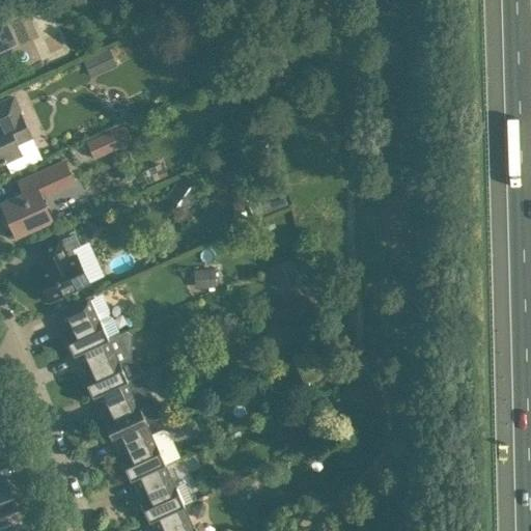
[(0,48),(16,42),(4,17),(0,18),(0,48)]
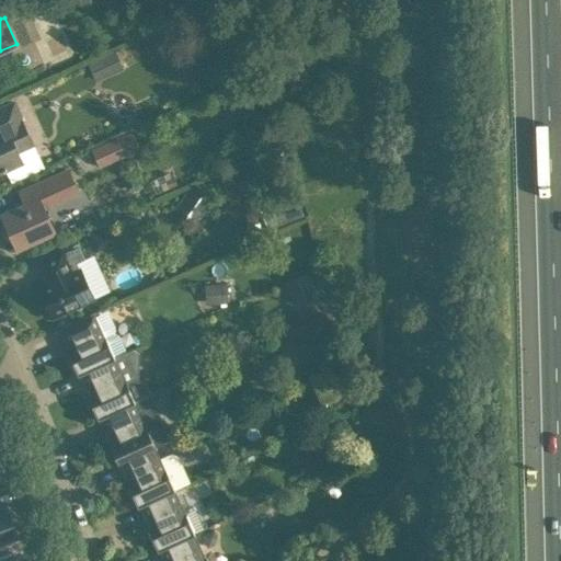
[(96,81),(124,69),(115,50),(88,63),(96,81)]
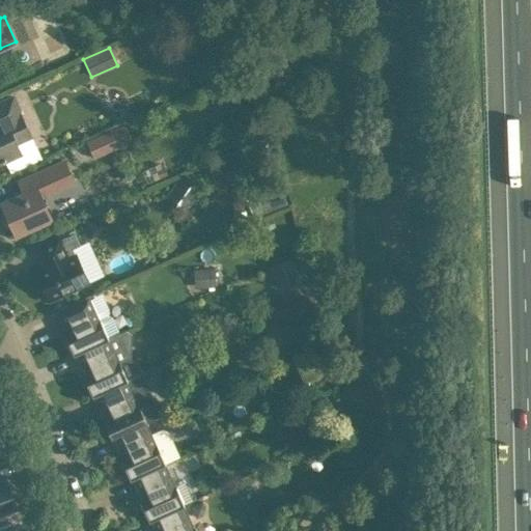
[(255,74),(240,80),(245,93),(260,87),(255,74)]
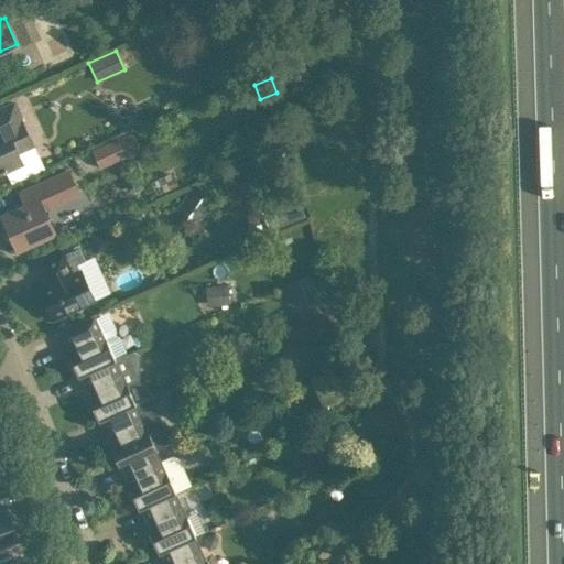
[(0,172),(7,170),(4,165),(21,158),(14,145),(30,139),(13,102),(0,108),(0,172)]
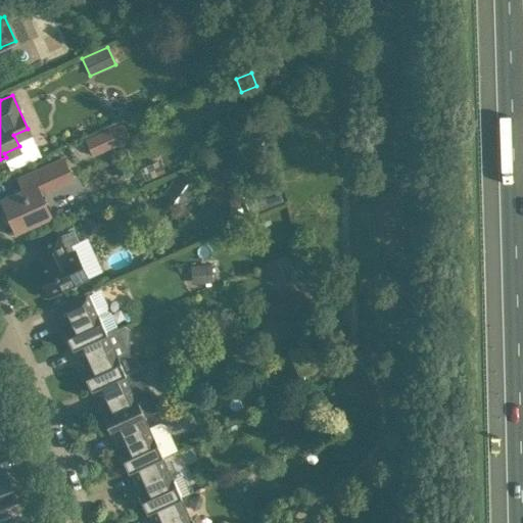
[(85,138),(93,155),(131,138),(123,122),(85,138)]
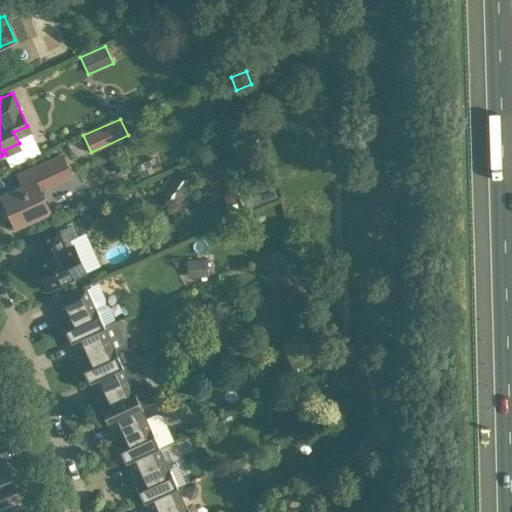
[(62,155),(36,166),(16,176),(21,186),(1,195),(15,226),(50,211),(40,189),(71,175),(62,155)]
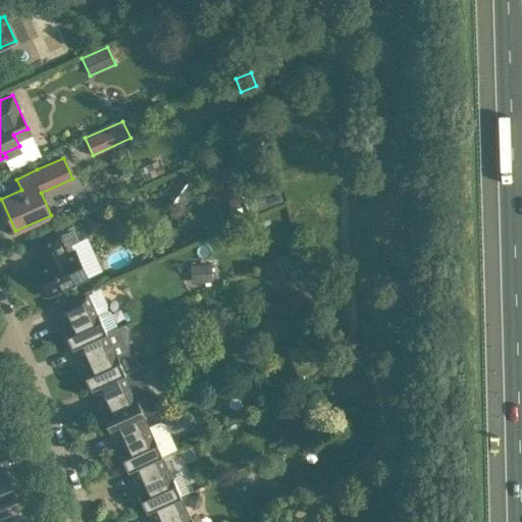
[(179,168),(162,193),(183,208),(200,183),(179,168)]
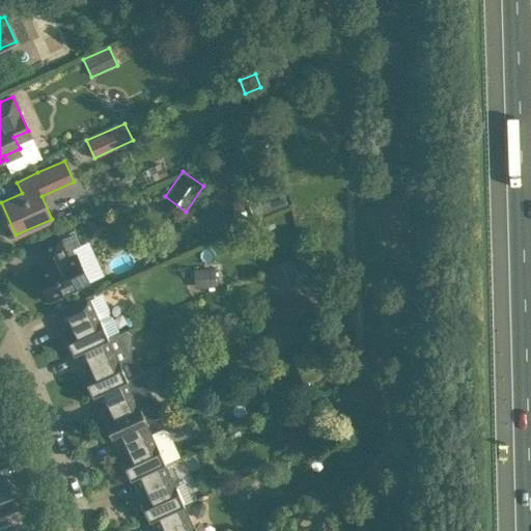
[(245,194),(254,216),(286,201),(280,187),(260,196),(257,189),(245,194)]
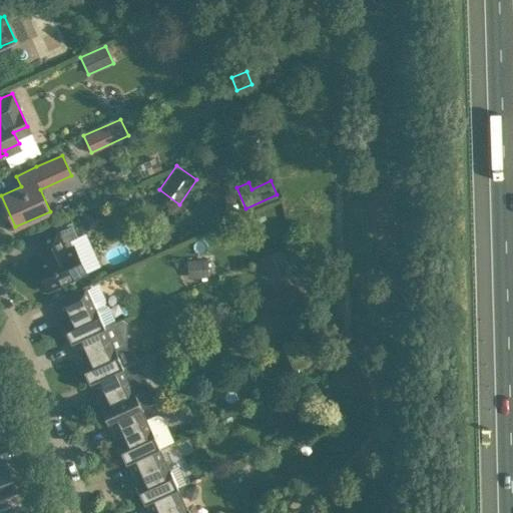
[(71,221),(34,237),(41,252),(44,251),(46,257),(35,262),(47,290),(86,272),(73,244),(72,244),(70,239),(77,235),(71,221)]
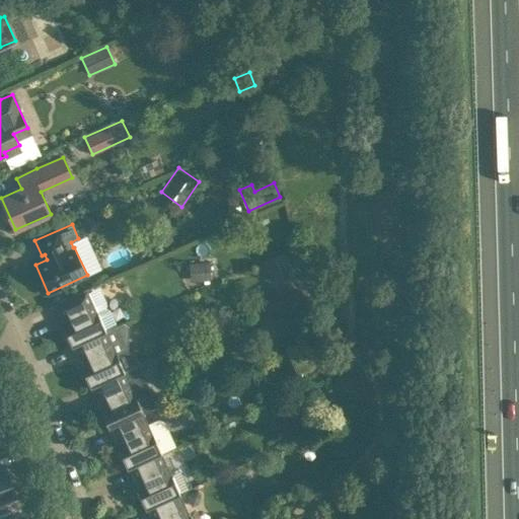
[(273,284),(301,274),(293,249),(265,260),(273,284)]
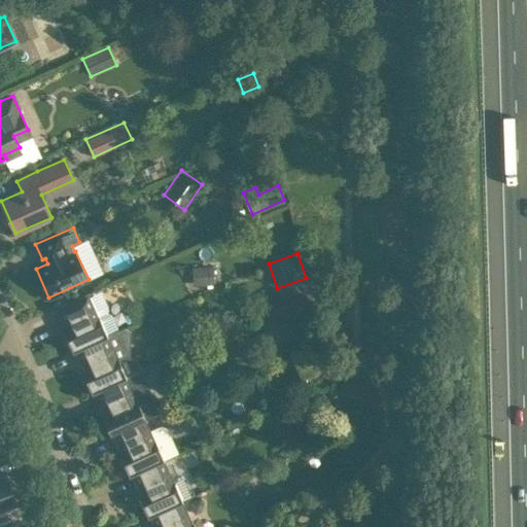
[(191,268),(192,285),(214,283),(214,282),(213,268),(212,266),(191,268)]
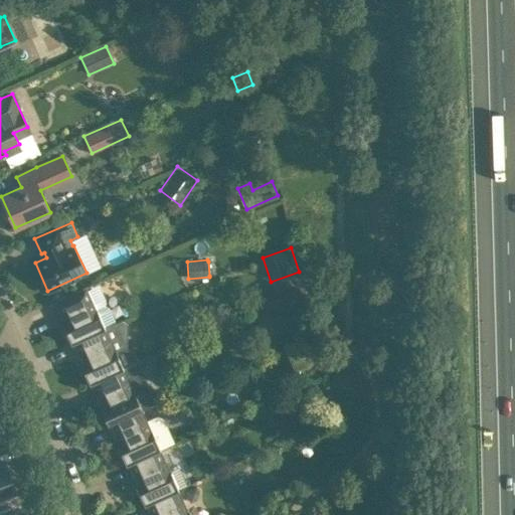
[(86,287),(55,300),(66,323),(62,324),(70,342),(105,327),(116,322),(109,306),(106,304),(97,308),(96,309),(87,290),(86,287)]
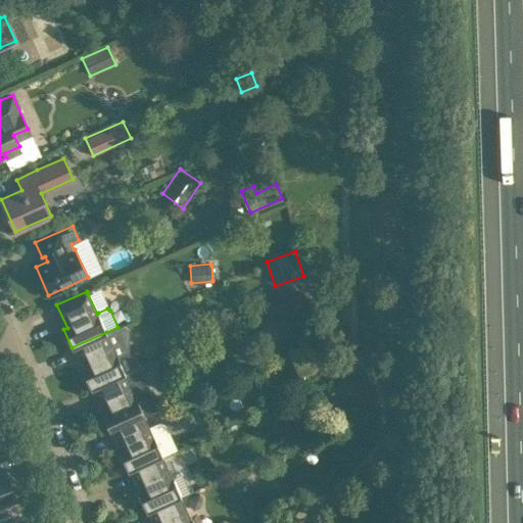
[(105,332),(72,347),(73,348),(76,346),(86,369),(82,370),(91,389),(94,387),(124,373),(116,357),(129,351),(131,328),(123,324),(117,327),(106,332),(105,332)]
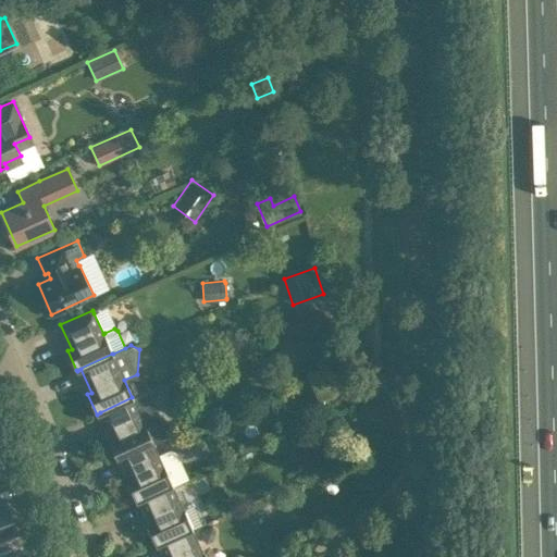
[(199,380),(218,394),(227,380),(209,367),(199,380)]
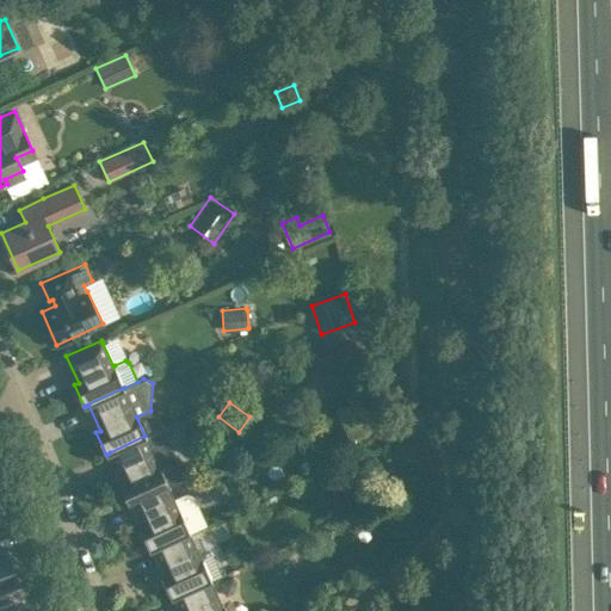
[(128,501),(168,483),(158,462),(156,462),(144,436),(110,452),(122,479),(118,480),(128,501)]
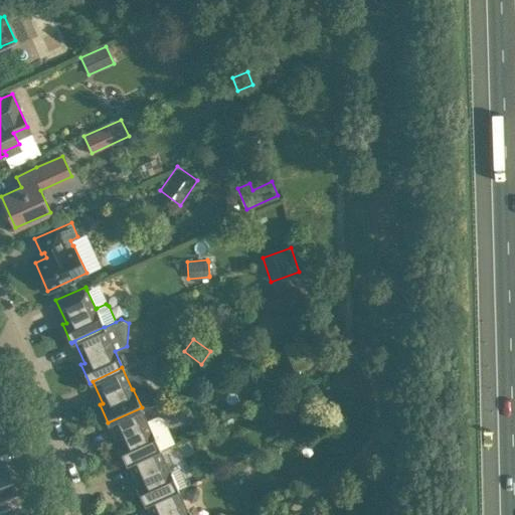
[(311,382),(303,387),(309,398),(317,393),(311,382)]
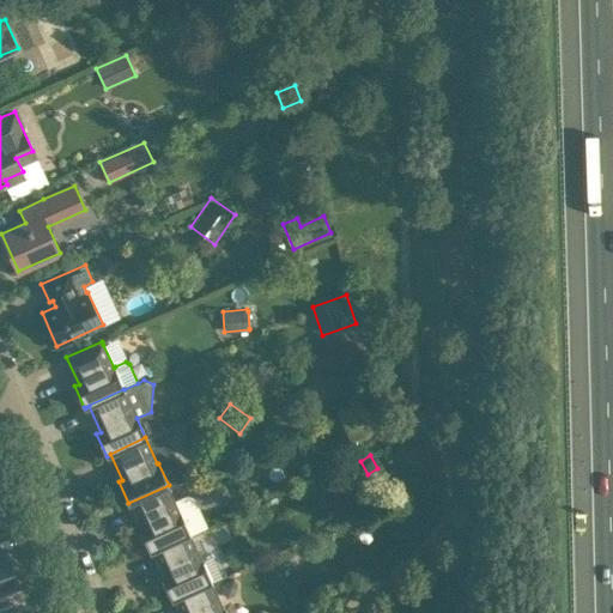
[(169,485),(128,503),(128,504),(133,502),(144,528),(140,529),(150,551),(190,533),(181,511),(178,511),(168,486),(169,485)]
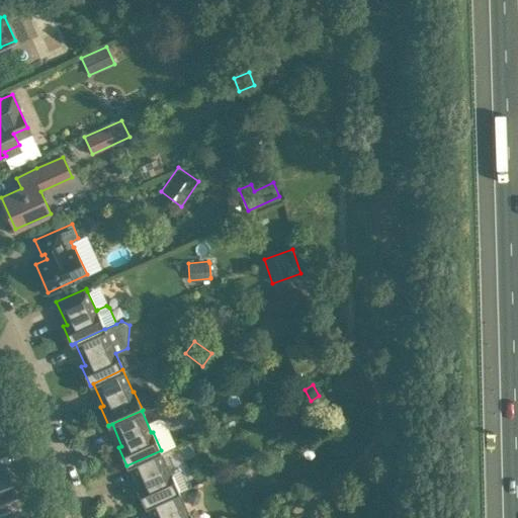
[(137,489),(145,506),(179,491),(171,472),(170,472),(160,451),(161,450),(126,465),(126,466),(131,464),(140,487),(137,489)]
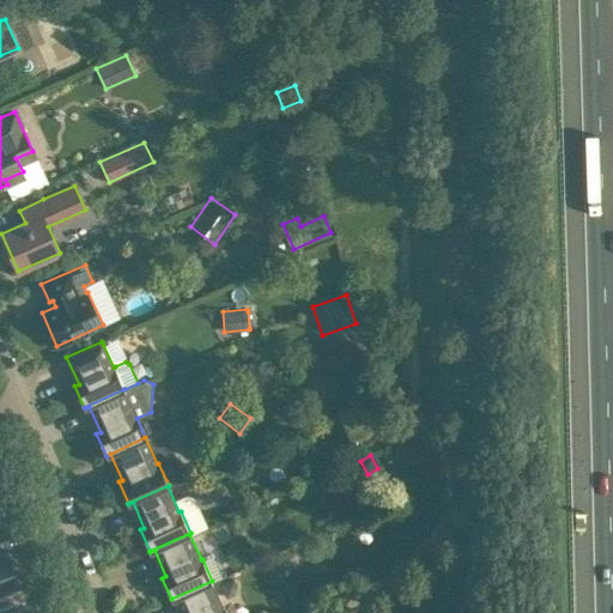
[(0,592),(19,584),(6,551),(0,553),(0,592)]
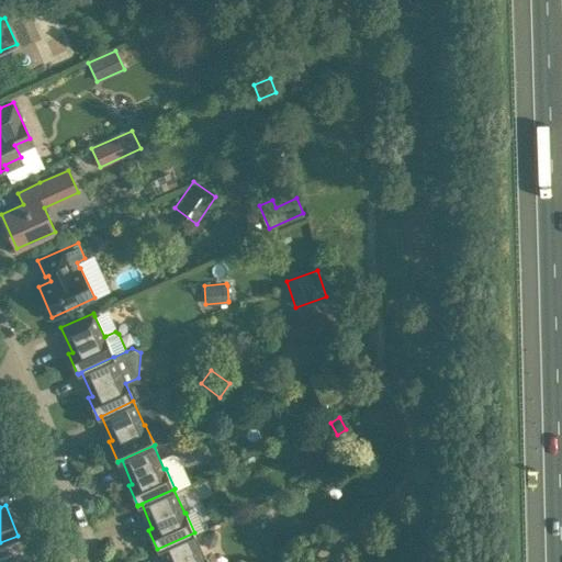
[(321,526),(341,525),(341,514),(319,515),(321,526)]
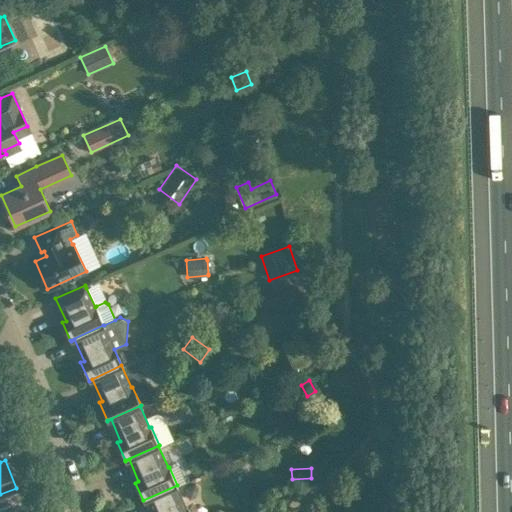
[(177,485),(143,500),(143,501),(147,499),(152,511),(189,511),(187,507),(186,508),(176,486),(177,486),(177,485)]
